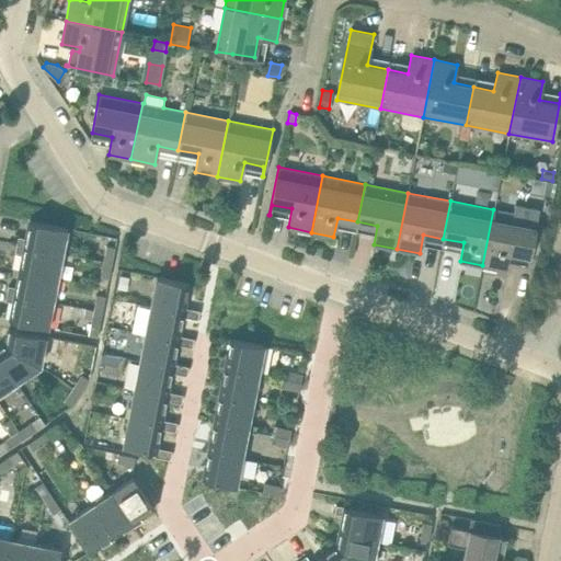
[(514,214),(493,209),(482,265),(505,271),(508,256),(513,258),(512,262),(527,264),(527,265),(528,265),(539,209),(515,204),(514,214)]
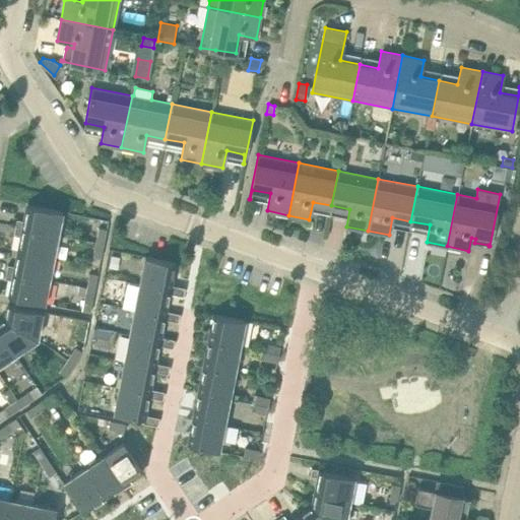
[(58,232),(62,211),(27,204),(24,221),(16,219),(15,226),(58,235),(58,232)]
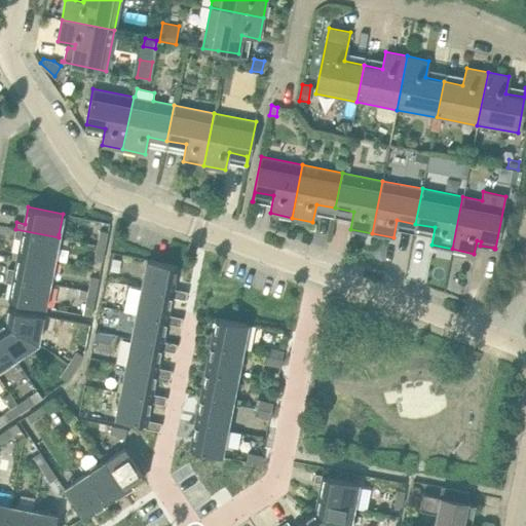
[(53,261),(59,237),(15,229),(13,235),(22,237),(19,254),(53,261)]
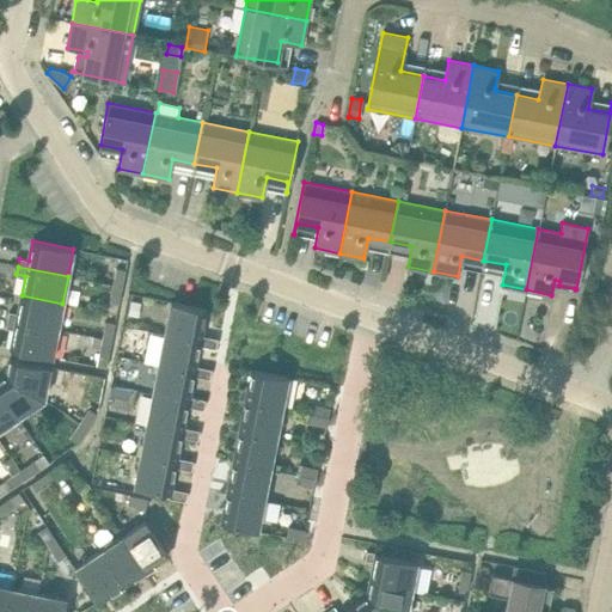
[(116,268),(112,285),(122,287),(126,269),(116,268)]
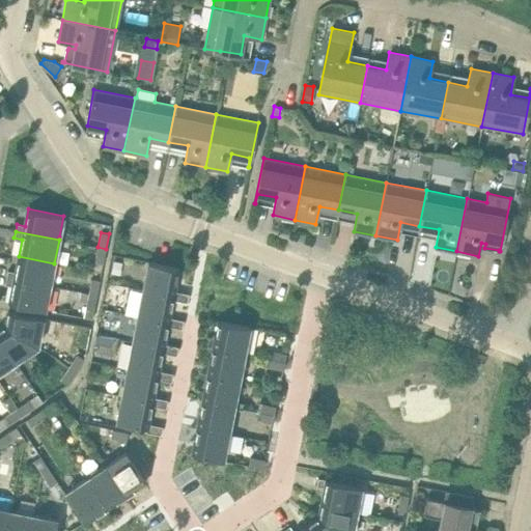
[(103,263),(106,249),(98,247),(93,266),(91,266),(90,271),(102,272),(103,263)]
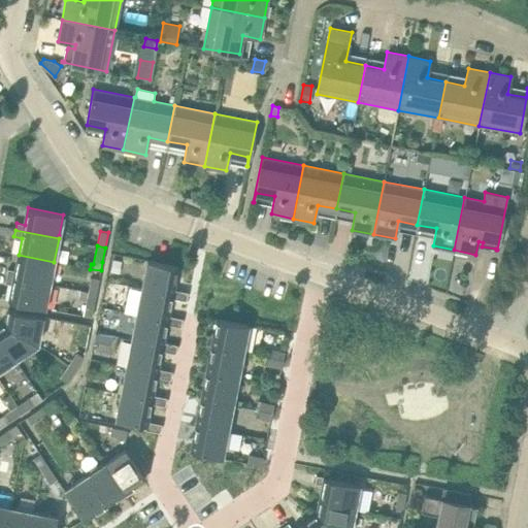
[(50,285),(54,262),(19,255),(15,270),(7,269),(6,276),(50,285)]
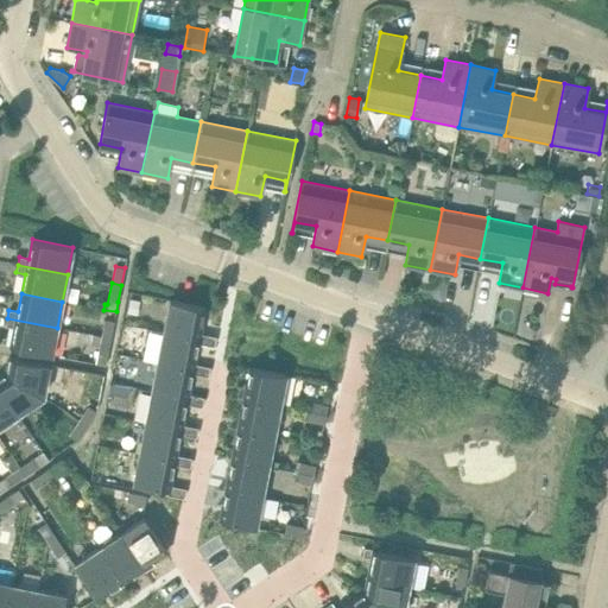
[(200,334),(204,306),(169,299),(163,331),(198,339),(197,342),(214,346),(216,336),(200,334)]
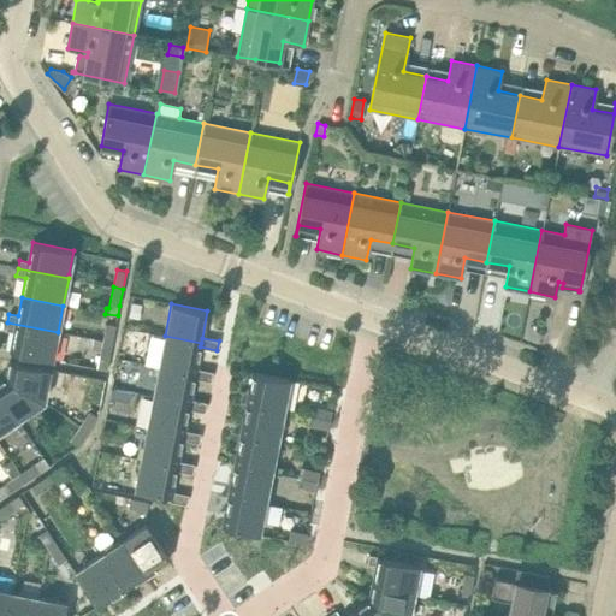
[(52,360),(57,336),(58,332),(7,323),(5,330),(15,332),(11,351),(52,360)]
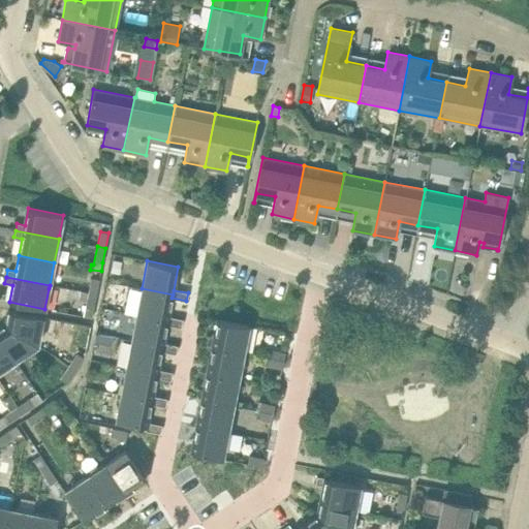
[(91,278),(88,292),(96,294),(99,279),(91,278)]
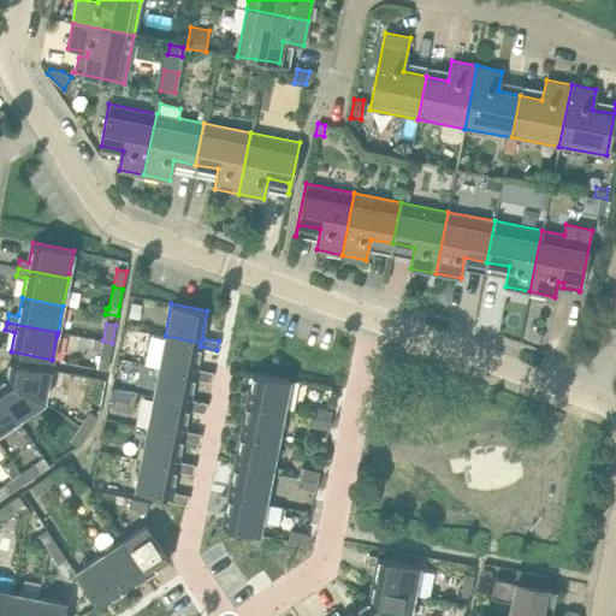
[(195,368),(200,347),(201,343),(165,336),(159,367),(195,373),(194,378),(211,381),(213,372),(195,368)]
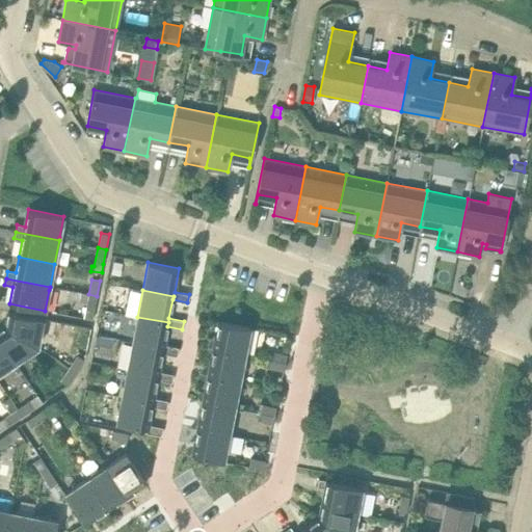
[(92,320),(97,296),(88,294),(84,318),(92,320)]
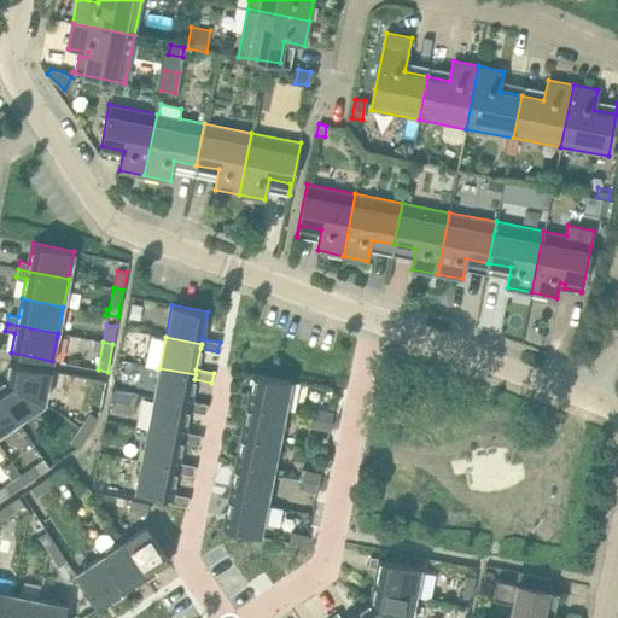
[(16,365),(12,383),(44,403),(46,394),(51,369),(10,362),(9,363),(16,365)]
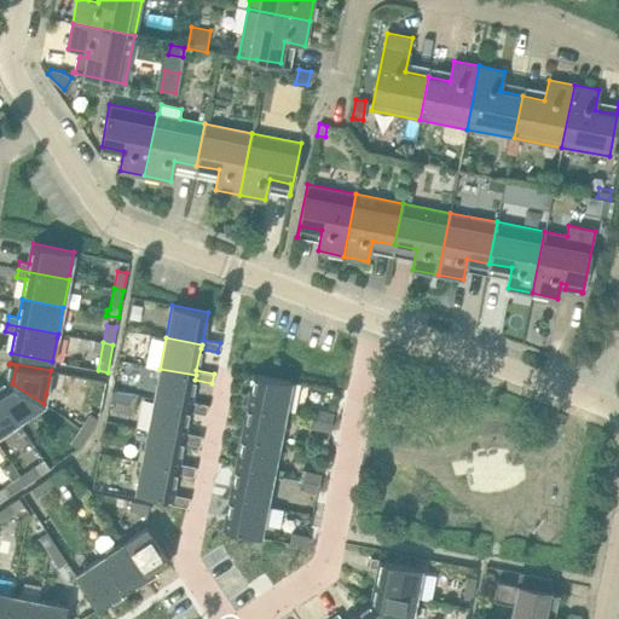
[(190,400),(195,380),(196,375),(160,369),(154,399),(190,406),(189,410),(206,414),(208,404),(190,400)]
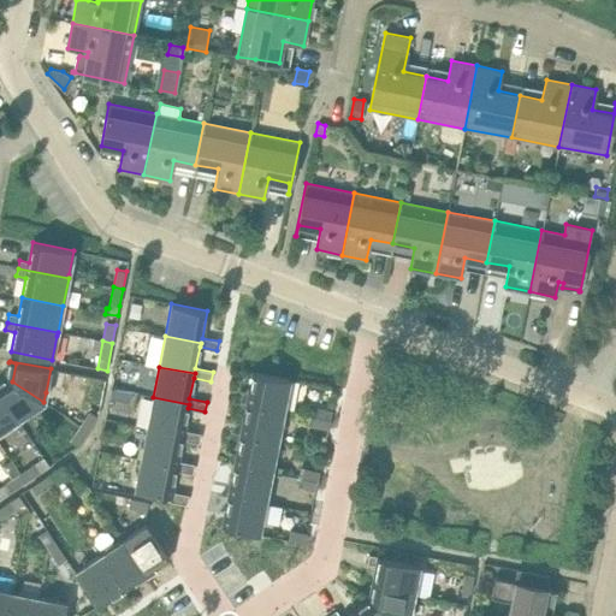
[(283,410),(290,379),(254,372),(248,404),(283,410)]
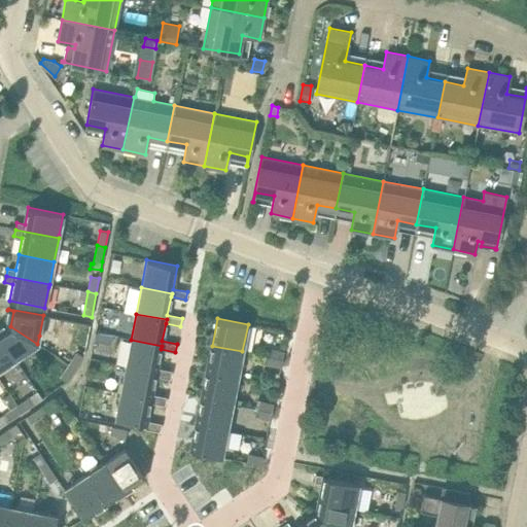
[(73,351),(76,352),(68,364),(75,370),(83,357),(90,325),(78,323),(73,351)]
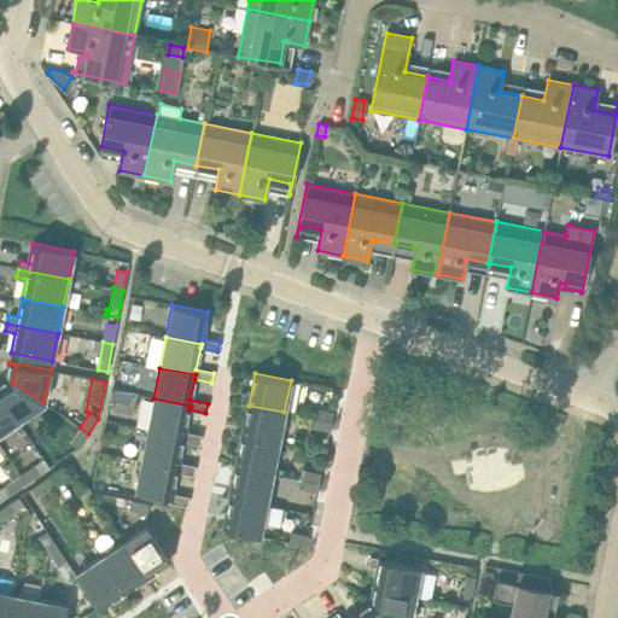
[(44,403),(12,383),(0,390),(0,396),(17,421),(44,403)]
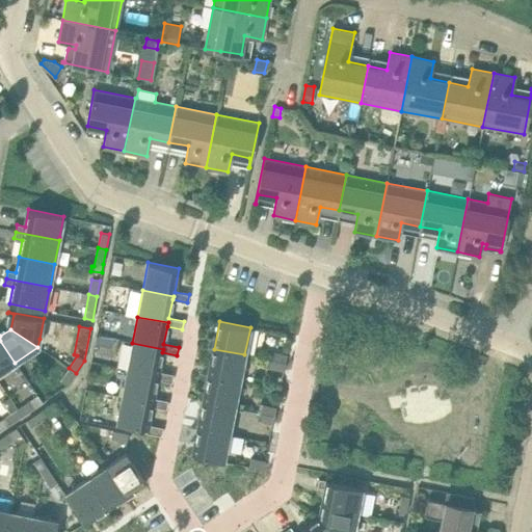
[(114,339),(97,335),(95,345),(112,348),(114,339)]
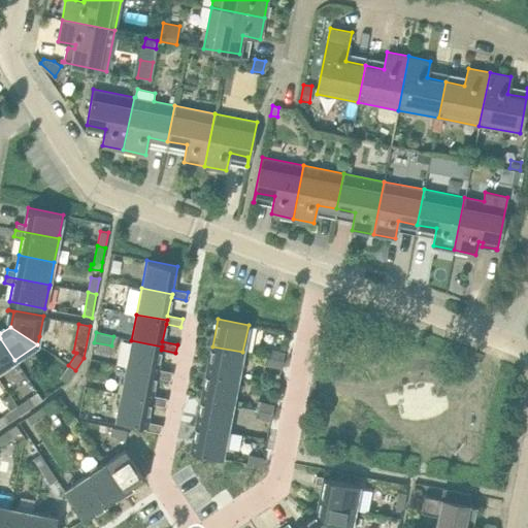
[(0,369),(14,360),(0,338),(0,369)]
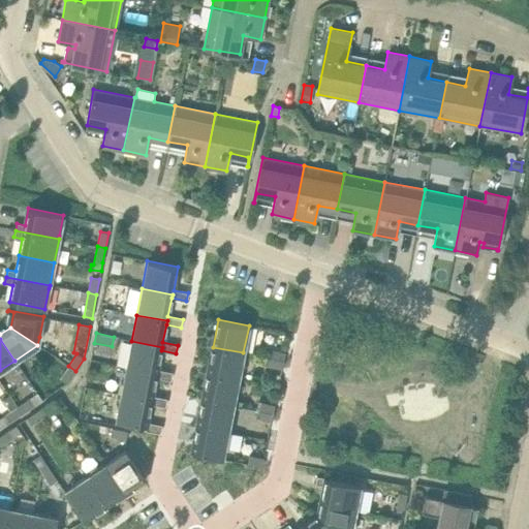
[(157,369),(161,350),(162,347),(131,341),(126,368),(157,373),(156,377),(170,380),(172,372),(157,369)]
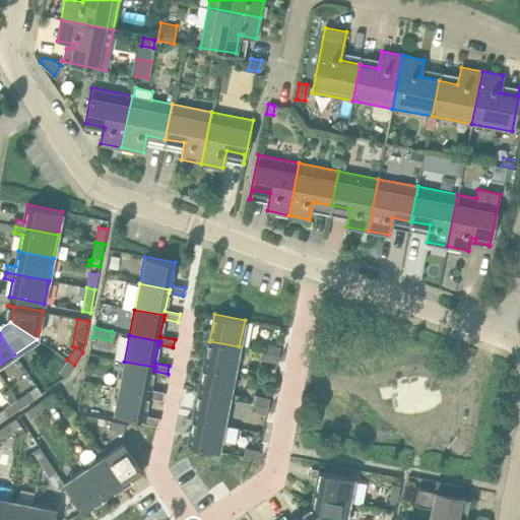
[(234,373),(239,346),(209,341),(204,367),(234,373)]
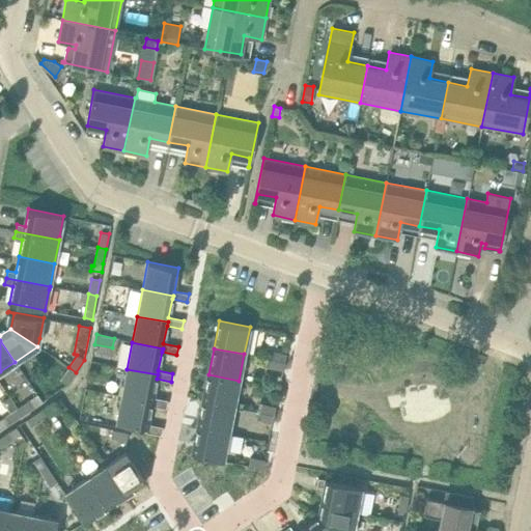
[(271,351),(270,359),(284,362),(286,354),(271,351)]
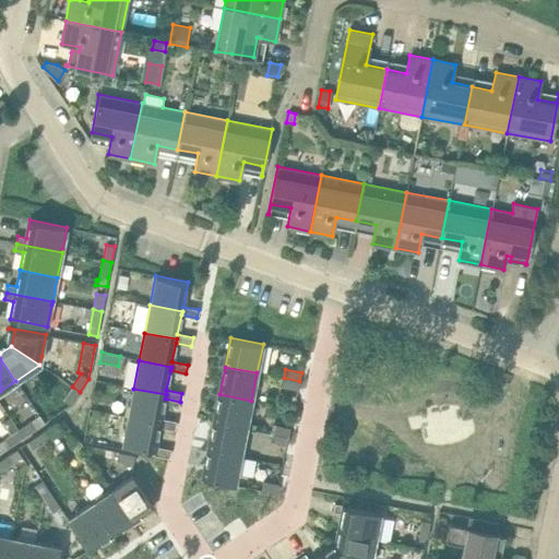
[(298,390),(299,381),(284,378),(282,387),(298,390)]
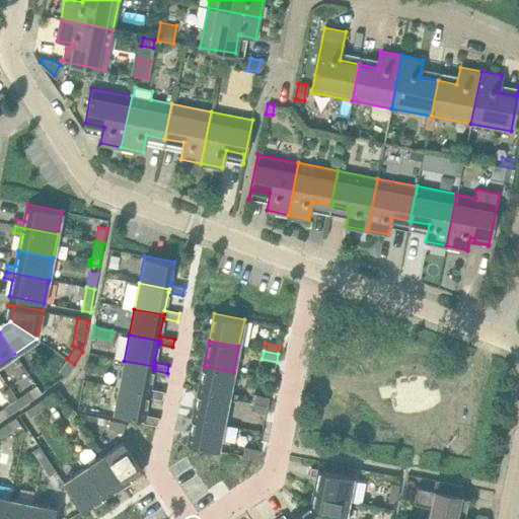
[(66,376),(74,364),(67,359),(59,372),(66,376)]
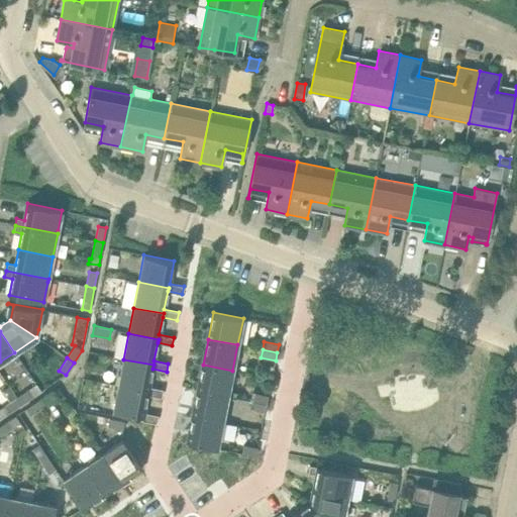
[(148,387),(152,369),(153,365),(123,359),(118,385),(147,391),(147,395),(162,397),(163,390),(148,387)]
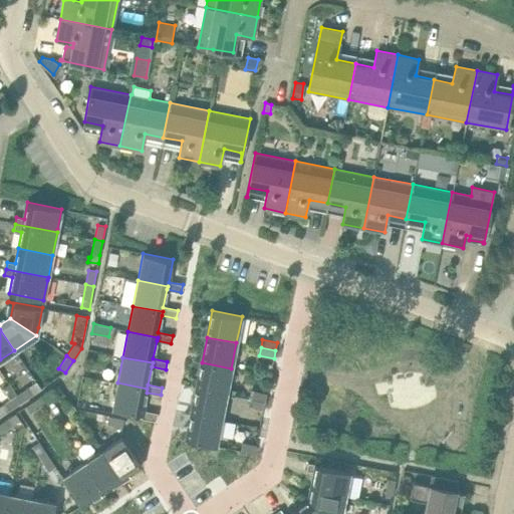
[(226,394),(231,368),(202,362),(197,388),(226,394)]
